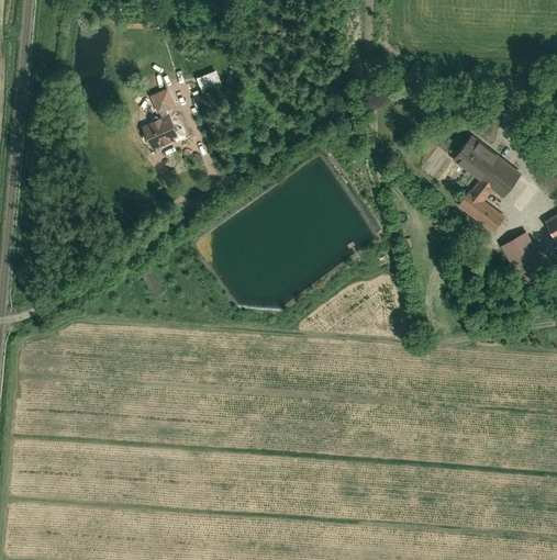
[(192,78),(199,94),(219,86),(212,70),(192,78)]
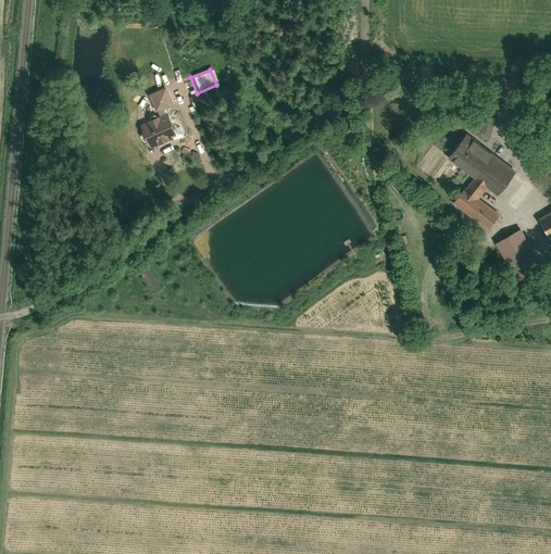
[(164,87),(148,95),(155,112),(172,104),(164,87)]
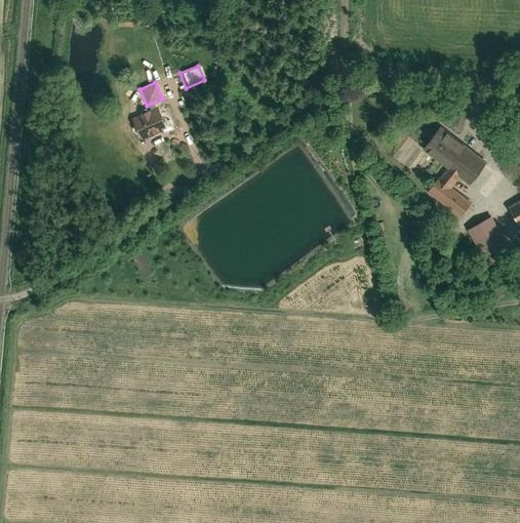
[(189,88),(178,92),(182,101),(192,96),(189,88)]
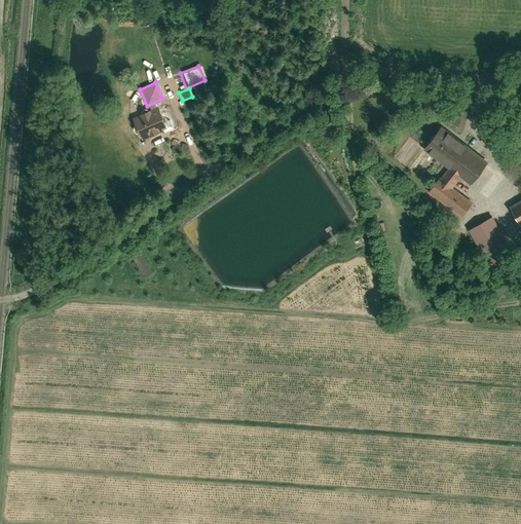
[(157,109),(132,120),(141,141),(166,129),(157,109)]
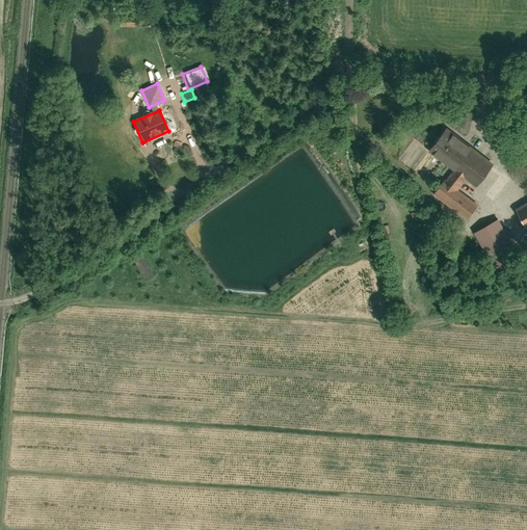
[(494,165),(446,129),(428,152),(453,170),(466,180),(476,188),(494,165)]
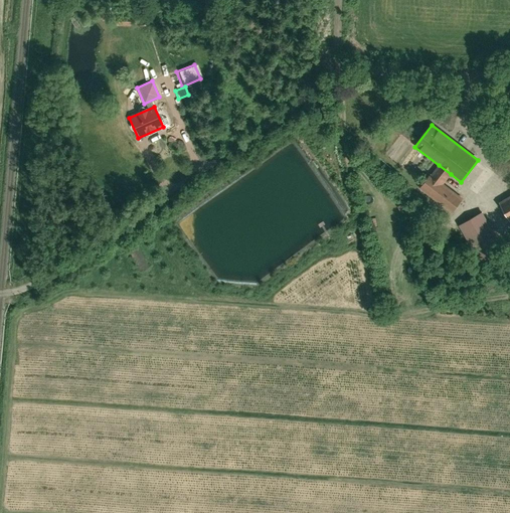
[(431,175),(443,184),(451,174),(439,165),(431,175)]
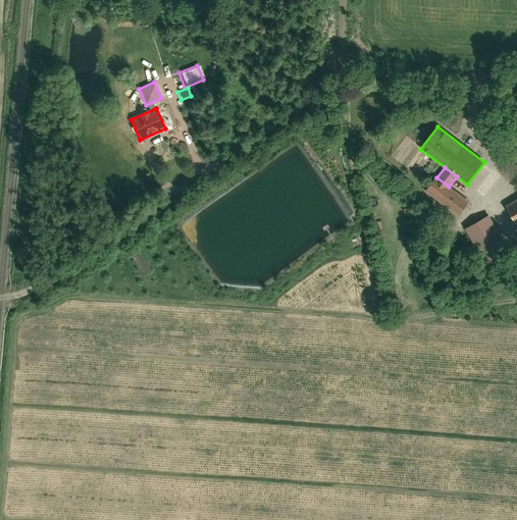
[(434,175),(422,191),(458,217),(469,202),(449,187),(436,177),(434,175)]
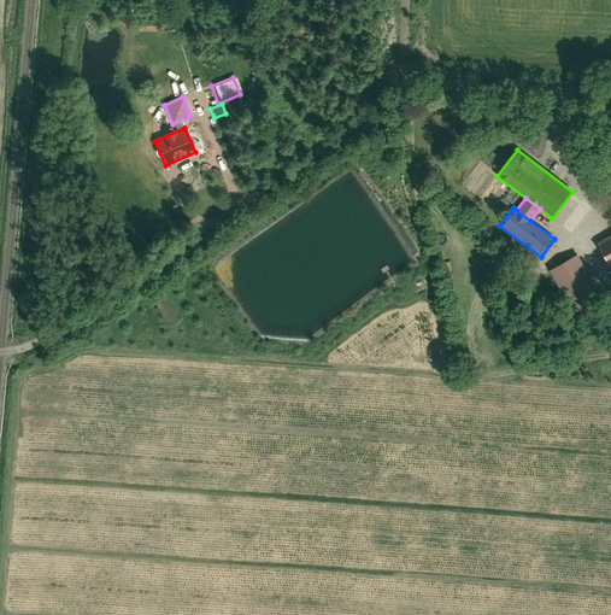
[(610,235),(598,244),(610,264),(610,262),(610,235)]
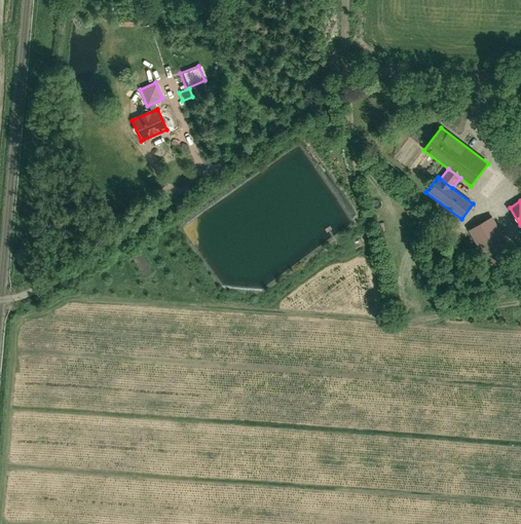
[(490,218),(468,231),(489,268),(512,255),(490,218)]
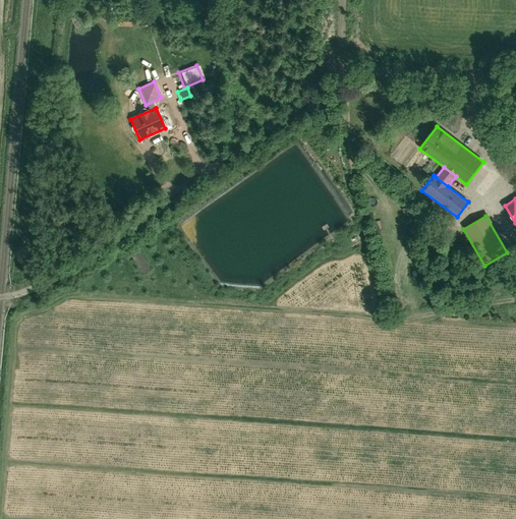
All buildings are outlined.
